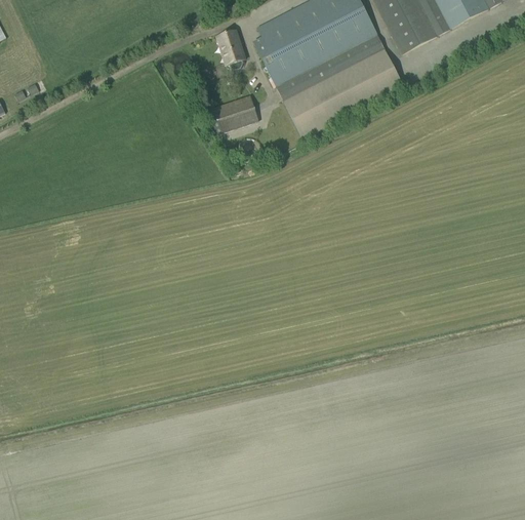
[(278,86),(377,35),(360,0),(304,0),(256,25),(261,35),(253,39),(278,86)]
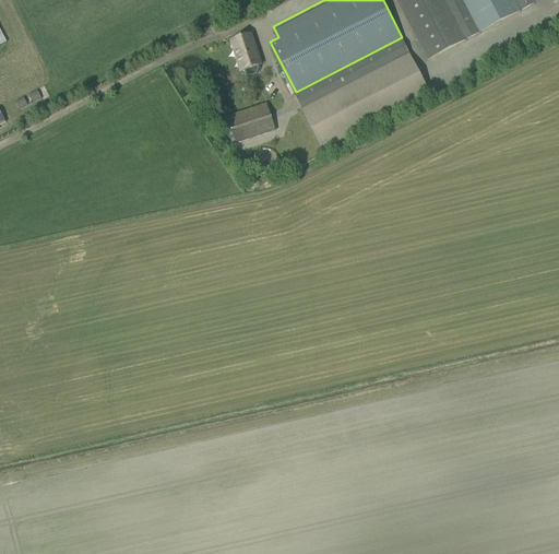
[(466,37),(448,0),(399,0),(428,57),(466,37)]
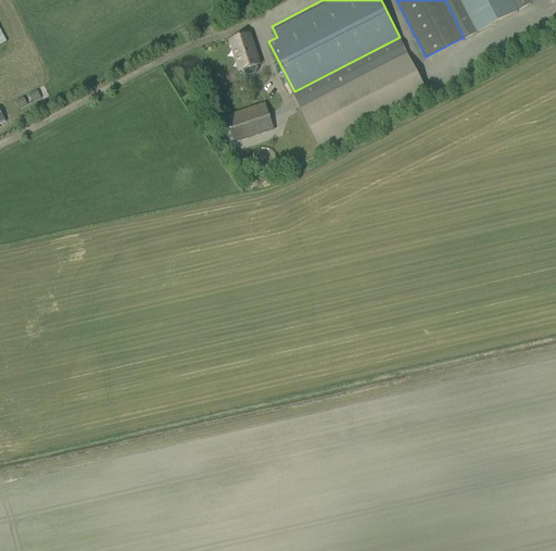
[(445,0),(464,37),(479,29),(463,0),(445,0)]
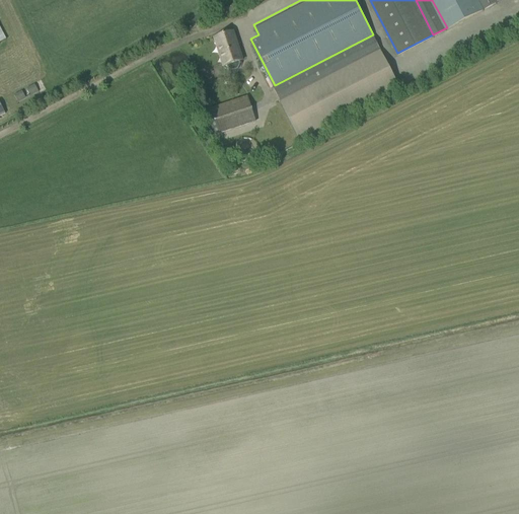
[(432,0),(447,27),(482,9),(476,0),(432,0)]
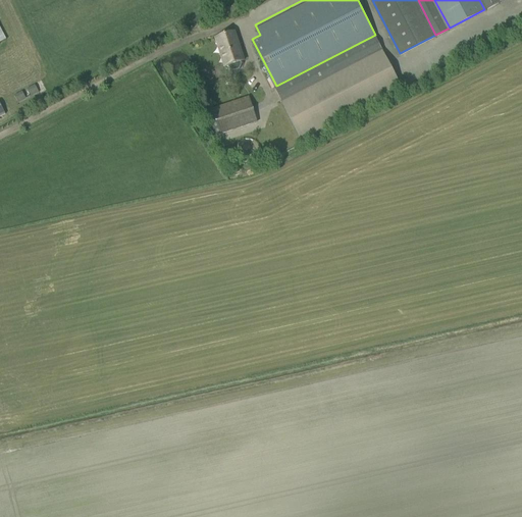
[(479,0),(484,9),(499,1),(498,0),(479,0)]
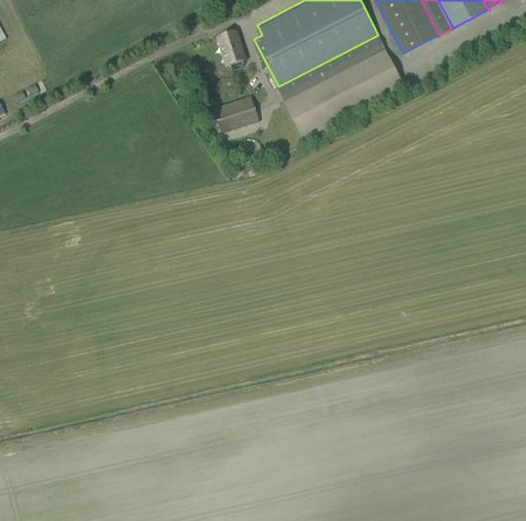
[(236,28),(217,34),(220,44),(226,64),(230,62),(231,65),(231,66),(232,67),(233,67),(235,68),(236,68),(237,68),(238,67),(240,67),(240,66),(241,65),(242,64),(242,62),(242,61),(241,59),(246,57),(239,38),(238,36),(236,28)]
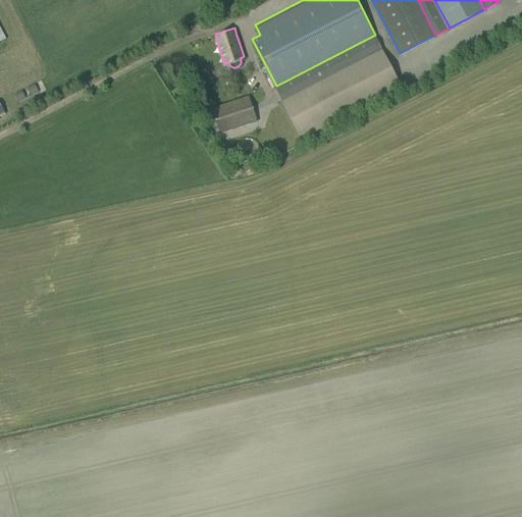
[(375,35),(276,86),(282,97),(381,46),(375,35)]
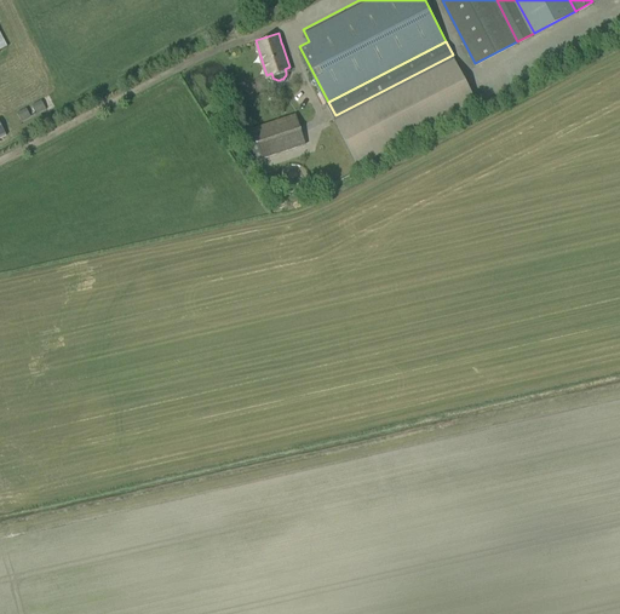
[(453,55),(336,115),(336,116),(360,161),(477,101),(476,98),(464,76),(453,55)]
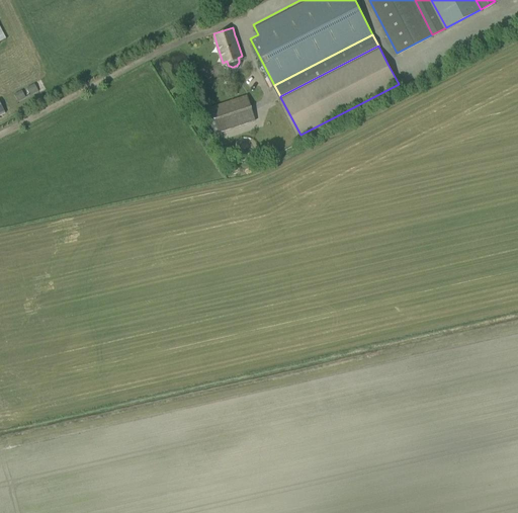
[(34,79),(26,83),(30,91),(38,87),(34,79)]
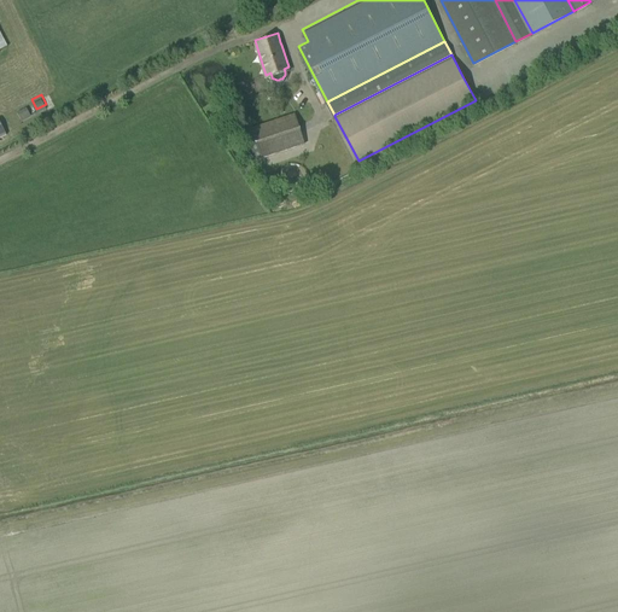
[(25,103),(17,108),(22,116),(30,111),(25,103)]
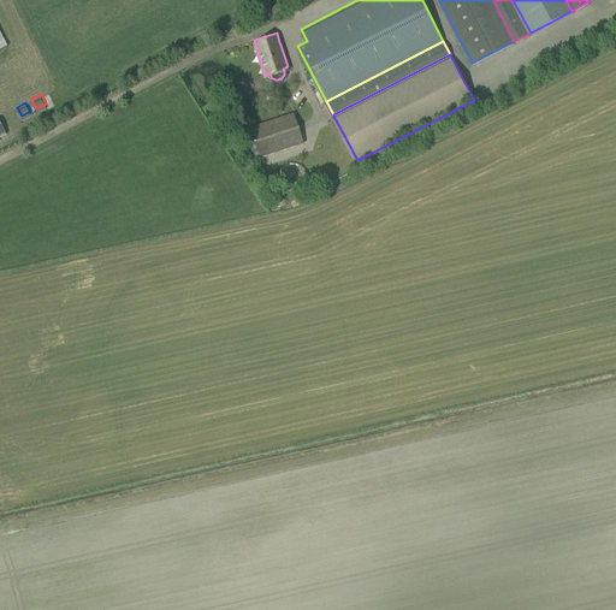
[(250,123),(237,128),(247,158),(261,153),(302,138),(296,120),(292,110),(250,123)]
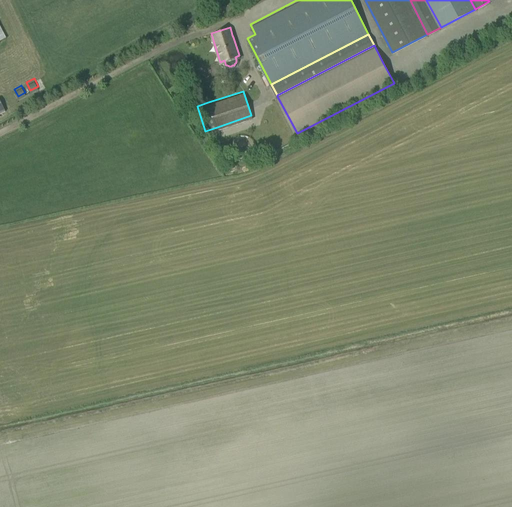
All buildings are outlined.
